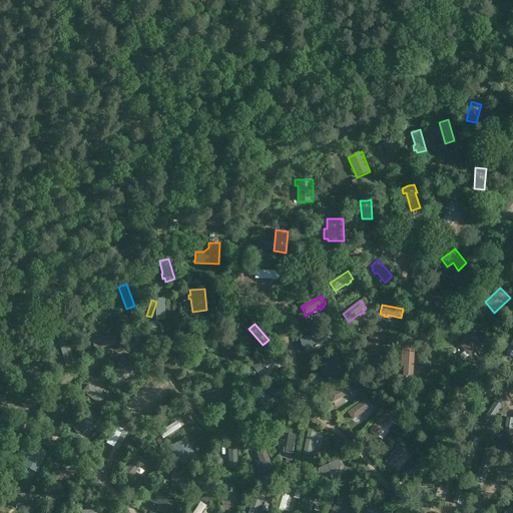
[(475,331),(459,345),(469,356),(485,342),(475,331)]
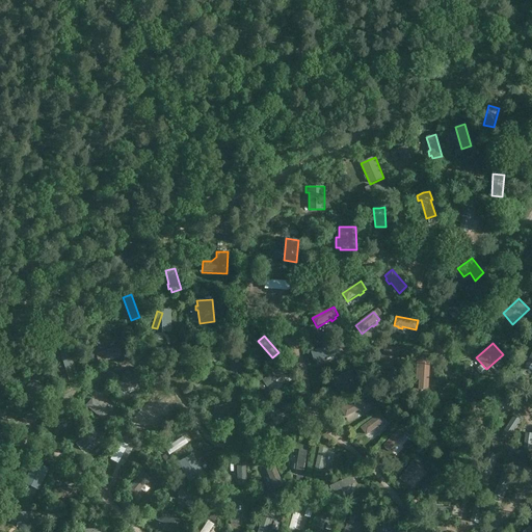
[(393,370),(400,349),(387,345),(379,366),(393,370)]
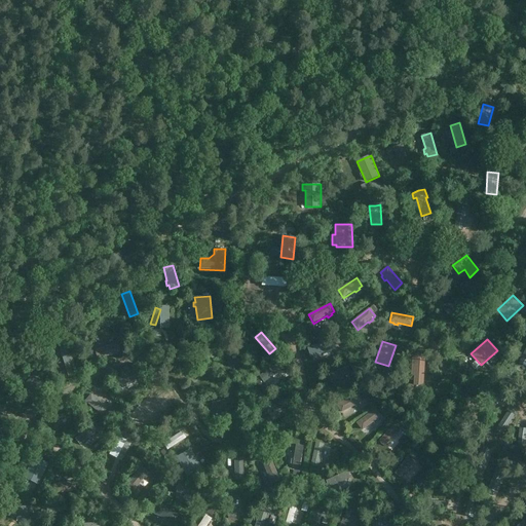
[(99,358),(121,355),(121,347),(98,349),(99,358)]
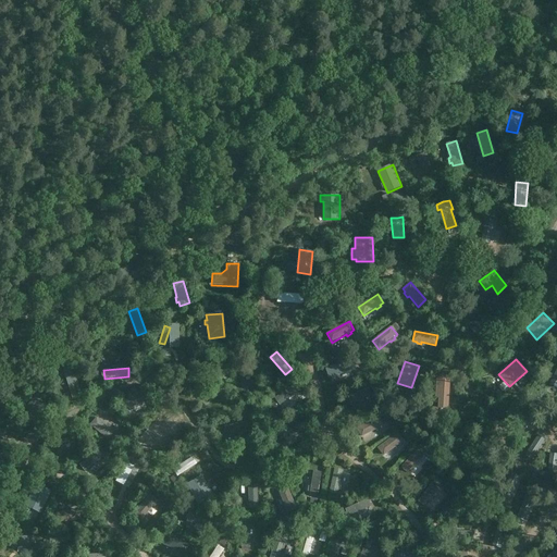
[(255,369),(247,374),(258,391),(260,393),(267,388),(255,369)]
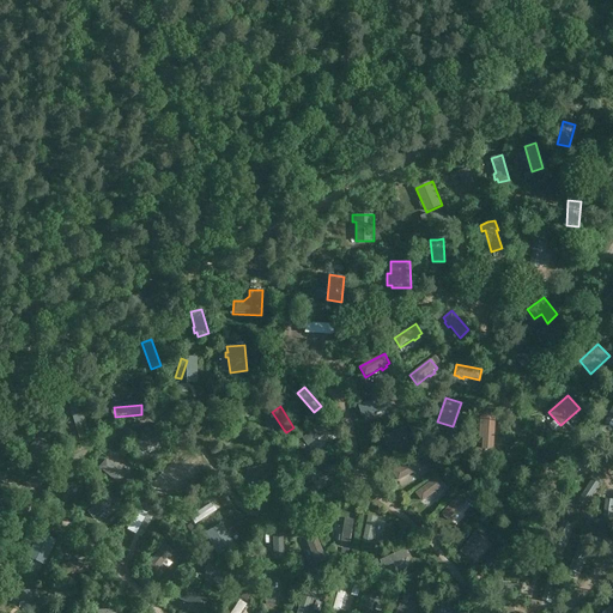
[(473,408),(466,406),(463,413),(471,416),(473,408)]
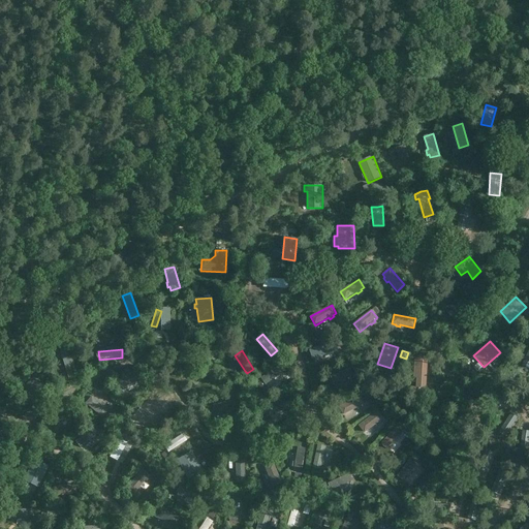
[(218,361),(214,355),(210,359),(214,364),(218,361)]
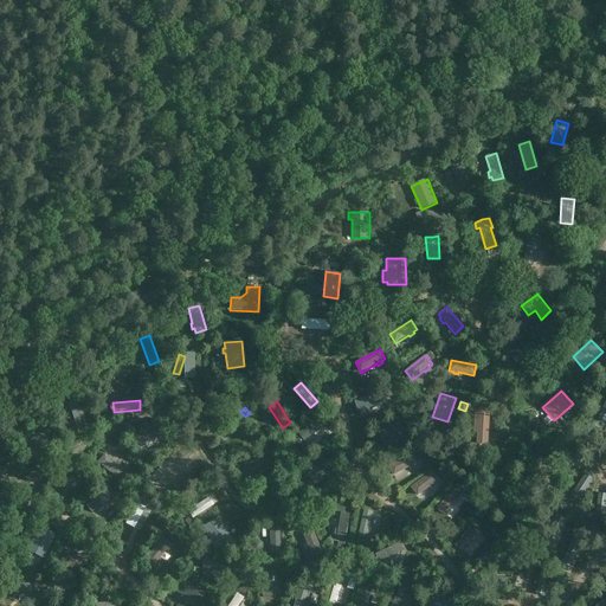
[(489,413),(475,412),(474,432),(478,433),(477,444),(488,445),(489,413)]
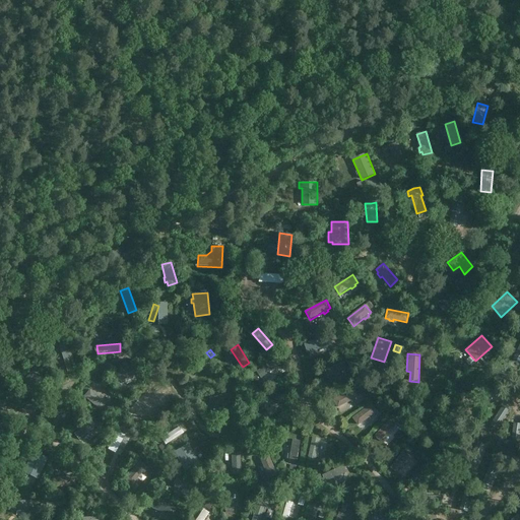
[(276,359),(256,372),(261,379),(280,365),(276,359)]
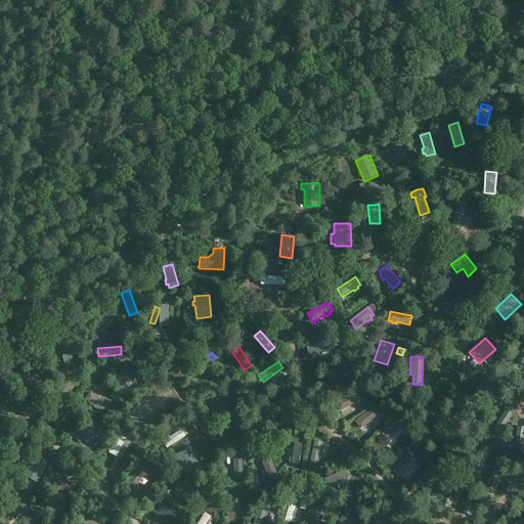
[(204,364),(199,385),(206,387),(212,366),(204,364)]
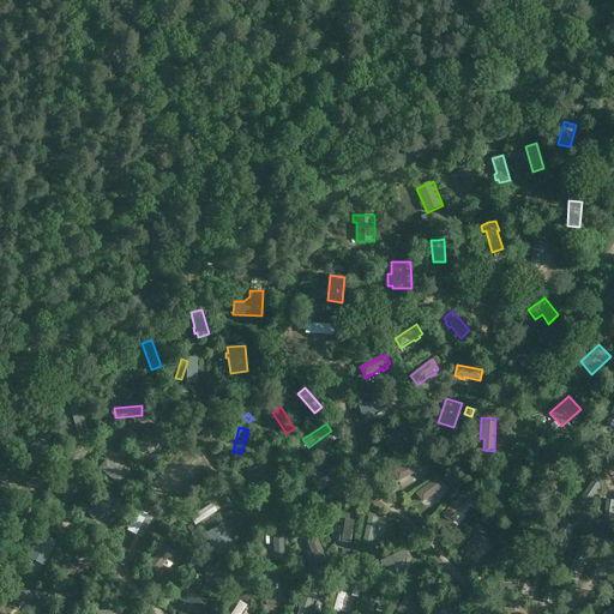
[(410,437),(408,429),(407,427),(384,438),(386,446),(397,443),(401,440),(410,437)]
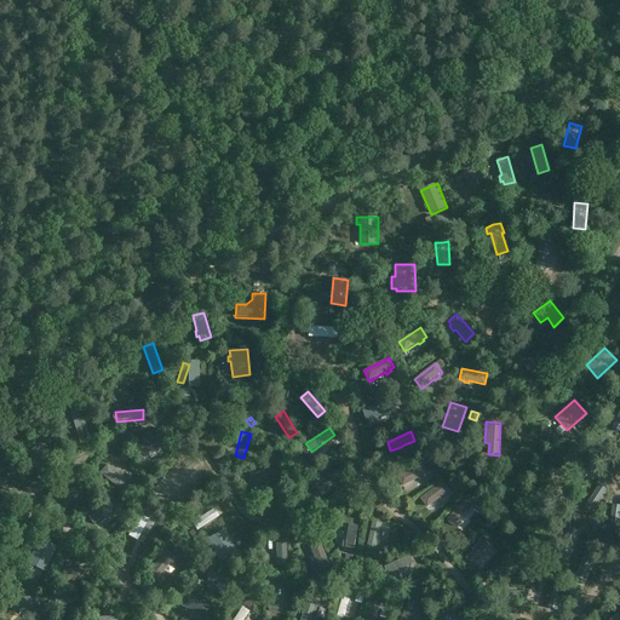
[(138,457),(143,454),(144,457),(149,454),(148,453),(162,447),(158,436),(133,446),(138,457)]
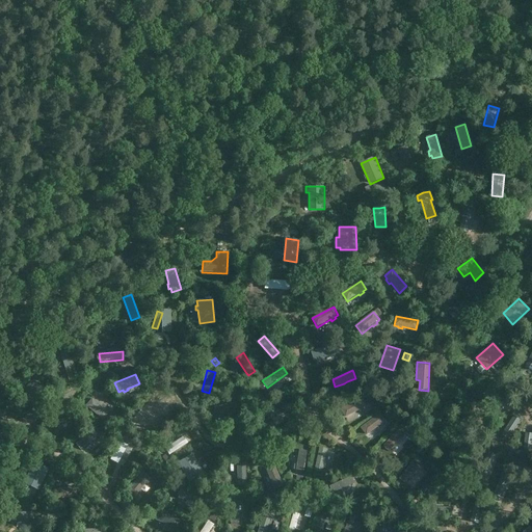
[(28,398),(36,387),(38,388),(43,382),(41,381),(42,380),(34,376),(22,393),(28,398)]
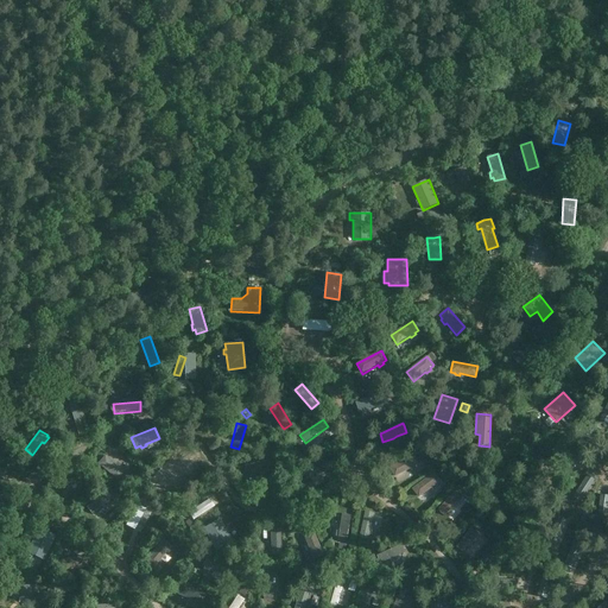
[(55,437),(50,443),(56,447),(59,442),(55,437)]
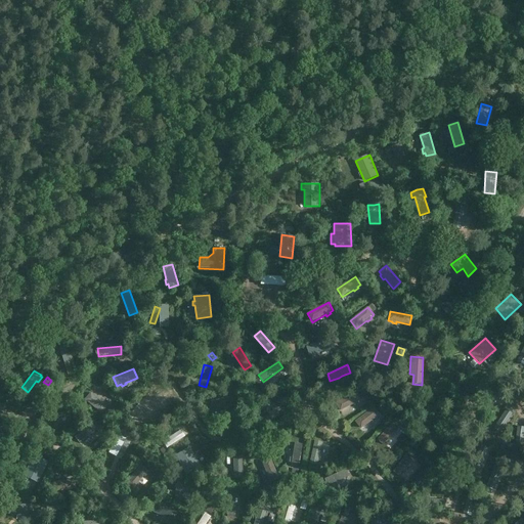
[(107,406),(104,403),(105,402),(102,399),(101,401),(90,392),(84,399),(101,413),(107,406)]
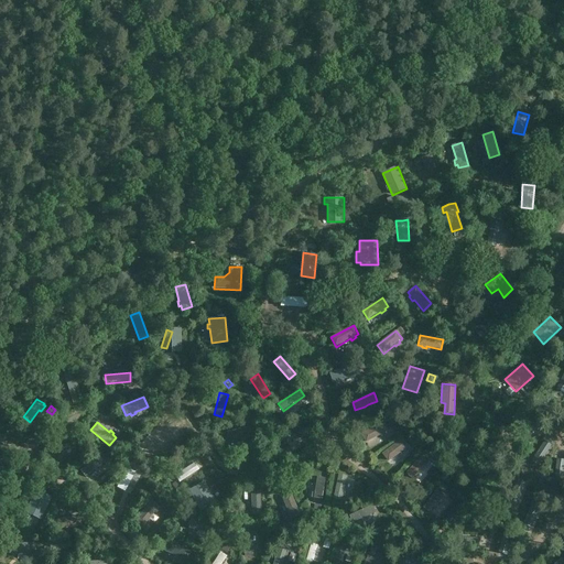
[(366,443),(381,435),(382,437),(387,434),(386,433),(390,431),(389,431),(387,425),(384,422),(361,433),(366,443)]
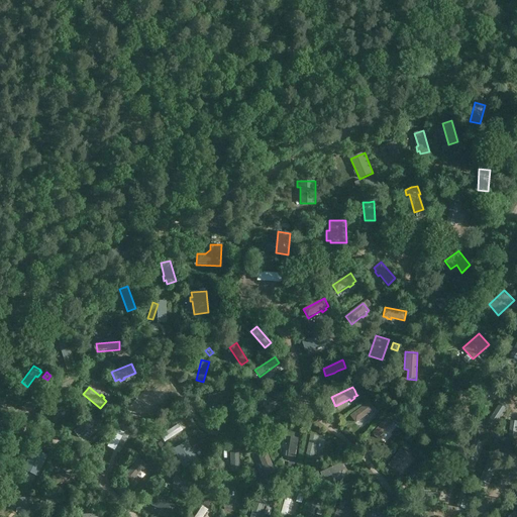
[(259,400),(262,408),(276,401),(277,402),(281,400),(280,399),(284,397),(280,390),(259,400)]
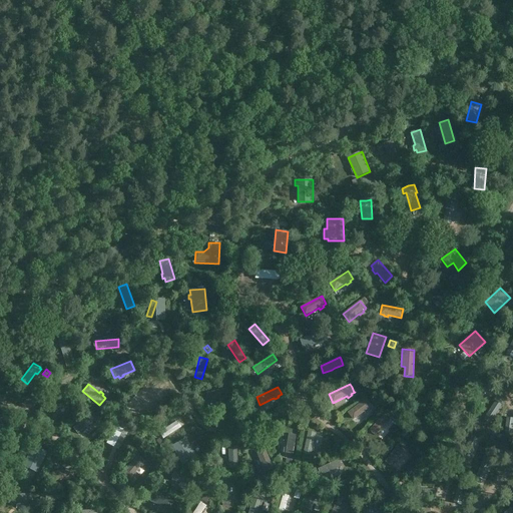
[(208,402),(219,400),(219,401),(224,400),(223,399),(229,397),(227,388),(206,393),(208,402)]
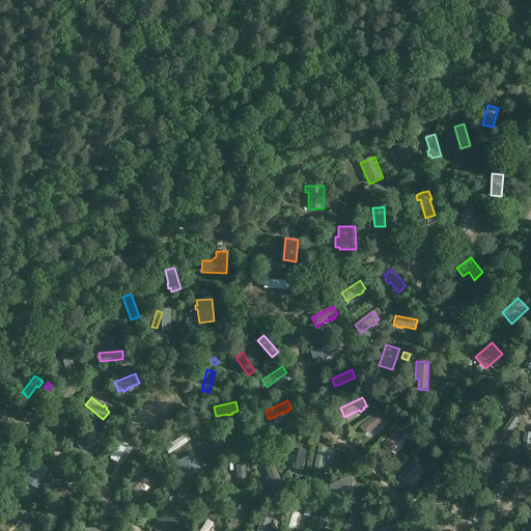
[(139,419),(136,421),(139,426),(157,416),(152,410),(142,417),(140,415),(137,417),(139,419)]
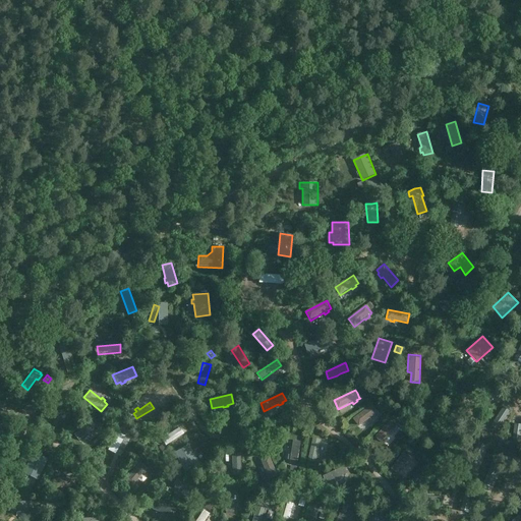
[(66,407),(49,413),(51,419),(68,413),(66,407)]
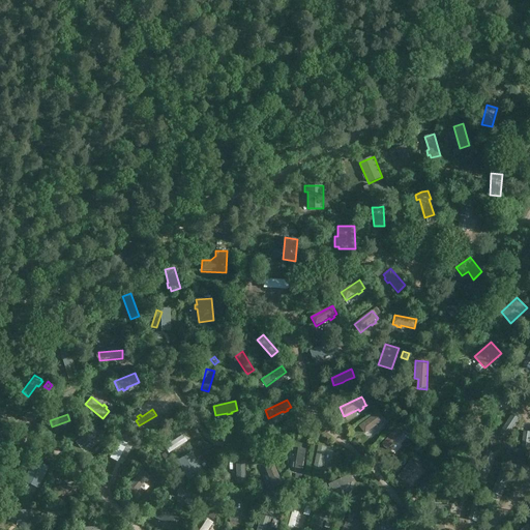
[(358,433),(365,441),(384,425),(377,417),(358,433)]
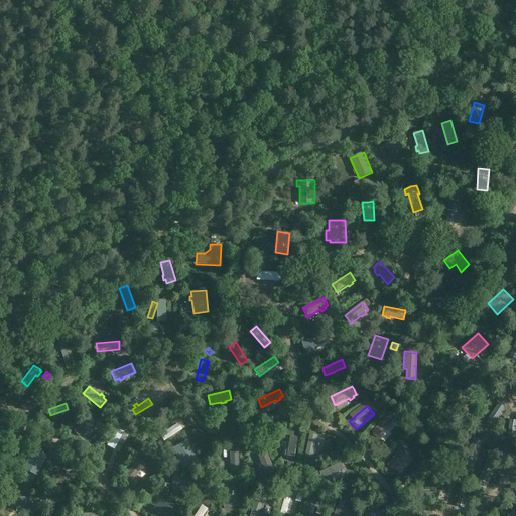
[(93,418),(96,422),(101,418),(98,414),(93,418)]
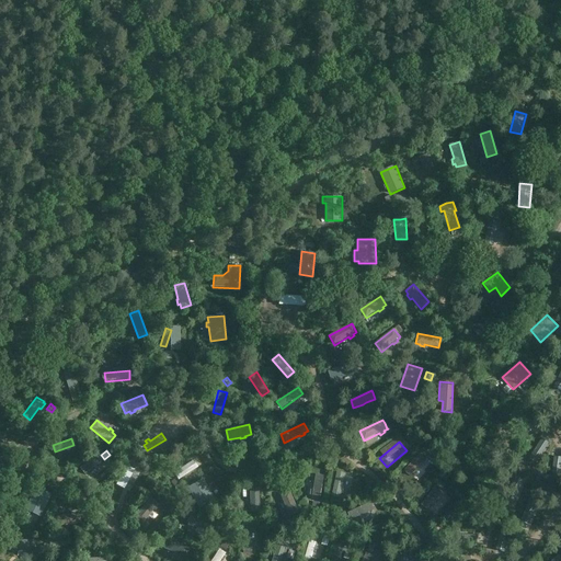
[(103,458),(99,454),(82,468),(87,472),(103,458)]
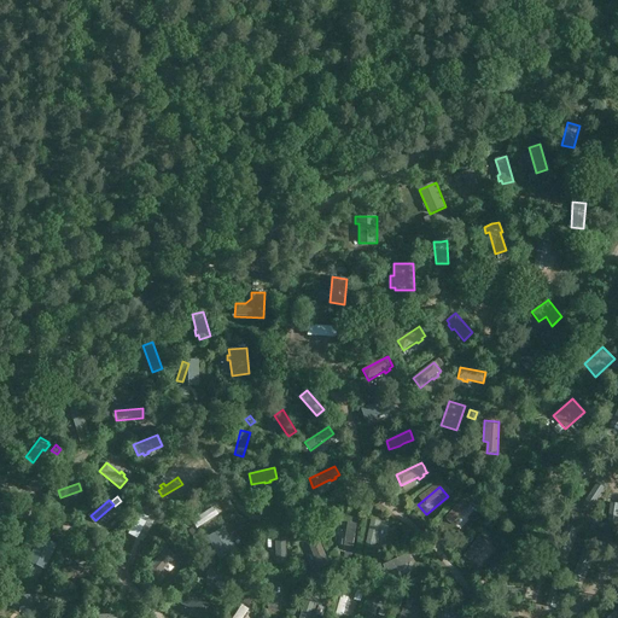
[(453,524),(468,506),(461,500),(445,518),(453,524)]
